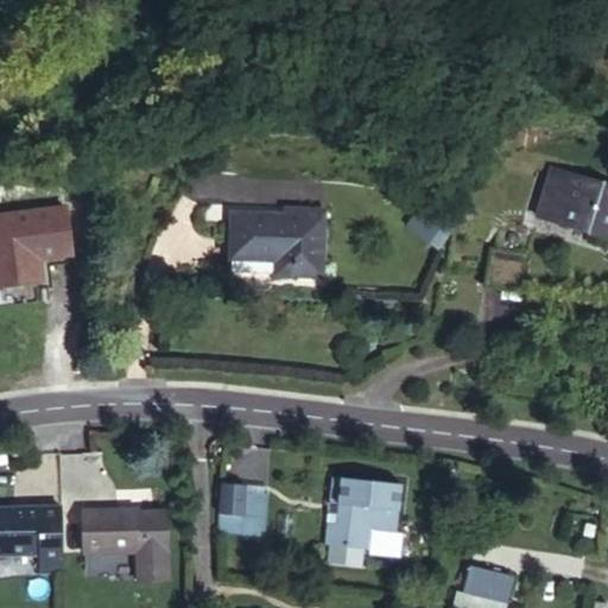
[(607,188),(555,171),(539,216),(607,238),(607,188)]
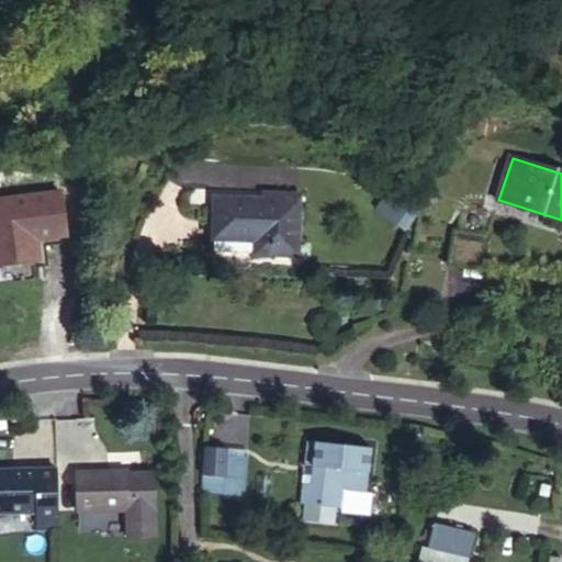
[(57,184),(0,191),(0,257),(35,253),(32,233),(63,229),(57,184)]
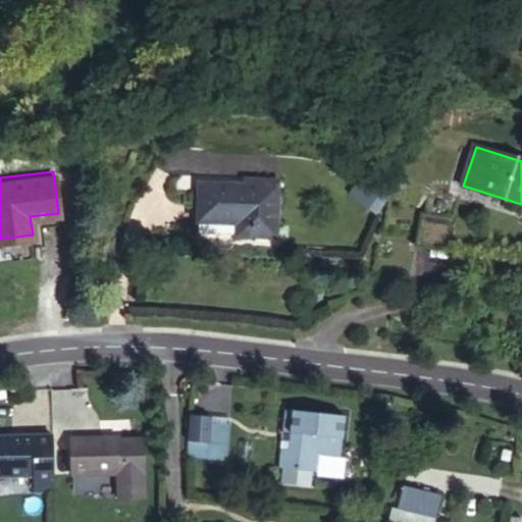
[(198,222),(238,224),(250,225),(250,237),(275,238),(277,188),(200,185),(198,222)]
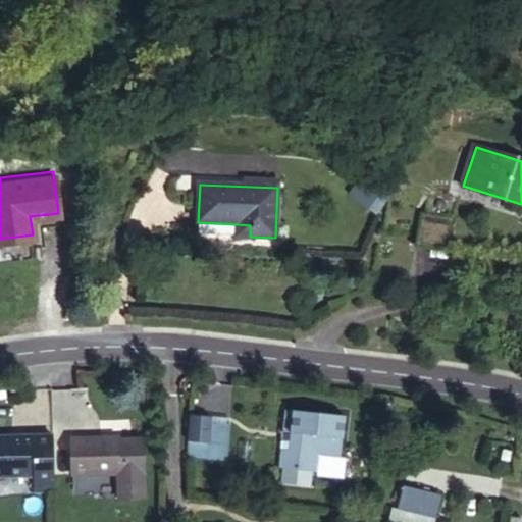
[(453,219),(421,214),(417,246),(449,251),(453,219)]
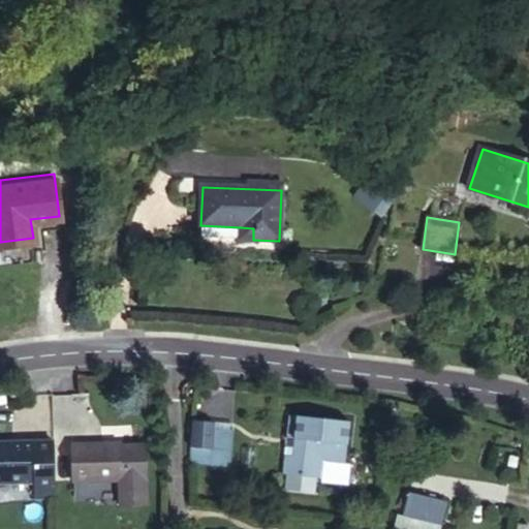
[(241,239),(241,227),(200,225),(200,237),(241,239)]
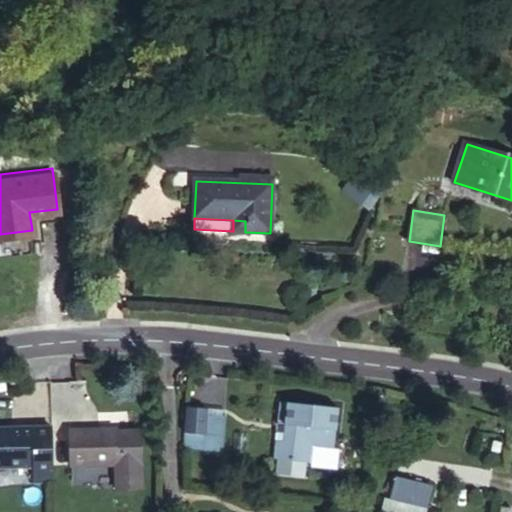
[(245,221),(233,220),(233,231),(245,232),(245,221)]
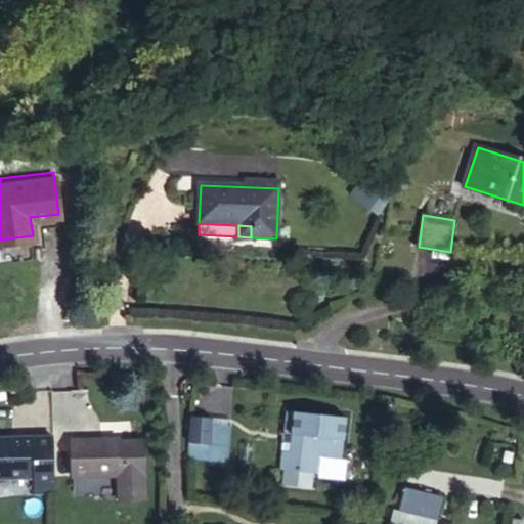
[(290,437),(293,415),(282,413),(280,436),(290,437)]
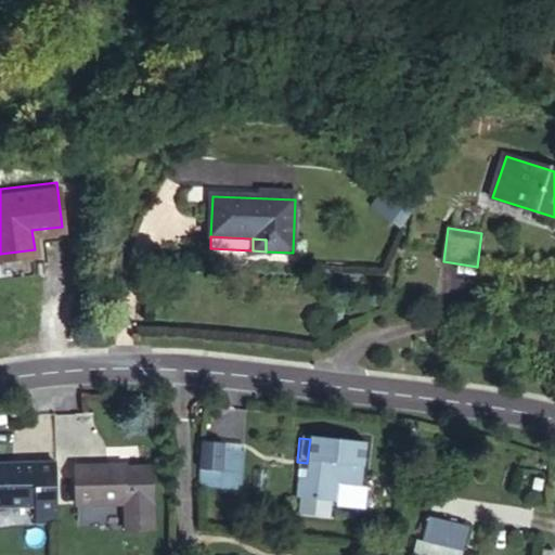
[(307,480),(337,483),(360,487),(363,444),(310,439),(307,463),(307,472),(307,480)]
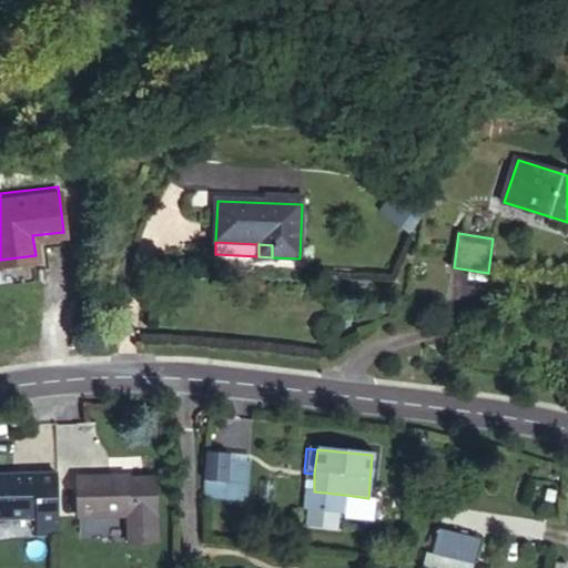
[(203,480),(224,483),(226,463),(227,456),(205,454),(203,480)]
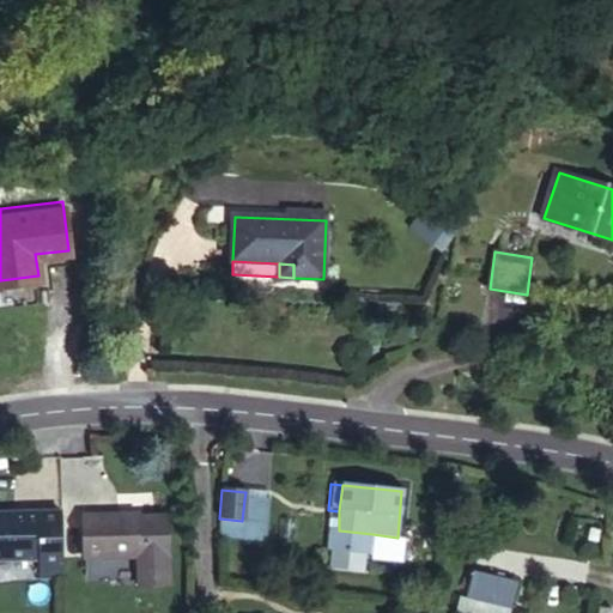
[(267,502),(244,499),(242,521),(241,539),(262,542),(267,502)]
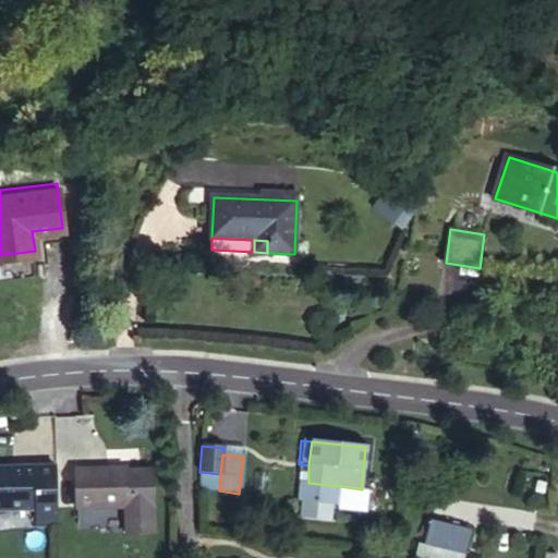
[(37,523),(59,523),(57,463),(0,464),(0,507),(36,507),(37,523)]
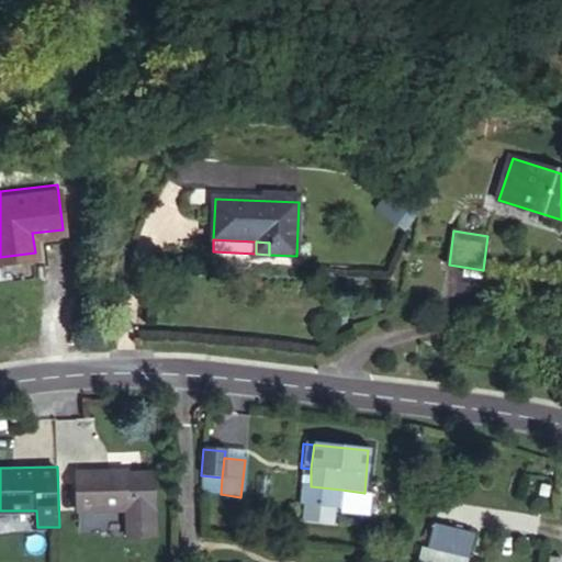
[(126,472),(77,472),(78,513),(125,512),(126,538),(154,538),(154,474),(126,475),(126,472)]
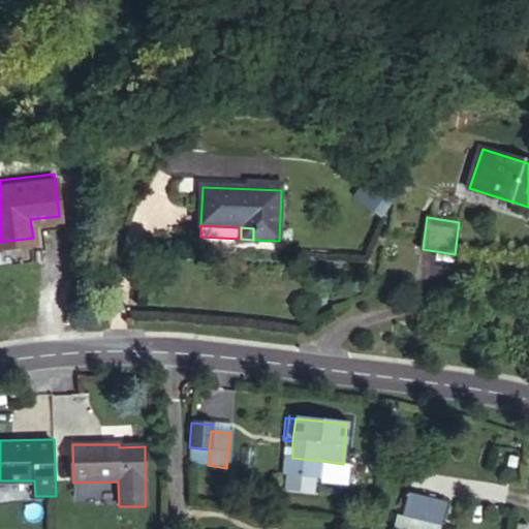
[(189,463),(208,465),(209,449),(189,447),(189,463)]
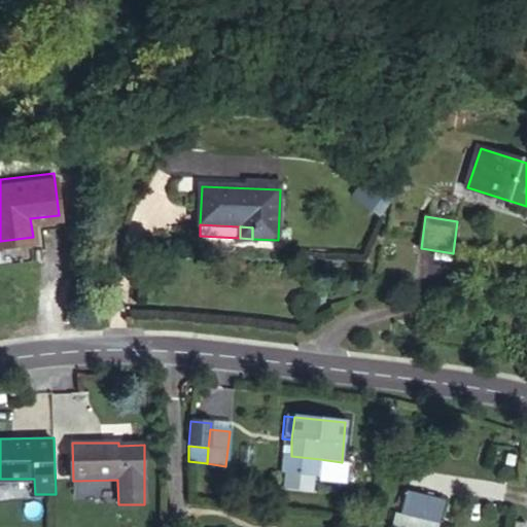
[(318,480),(320,459),(291,456),(291,448),(283,447),(280,476),(318,480)]
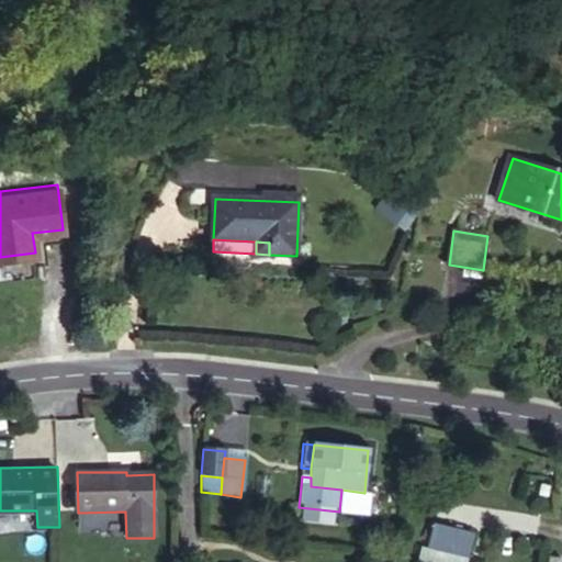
[(430,548),(465,557),(471,536),(436,527),(430,548)]
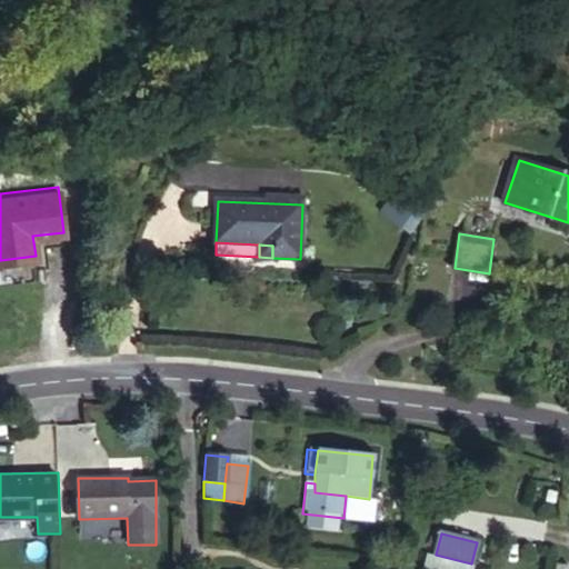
[(470,568),(471,563),(436,555),(431,568),(470,568)]
